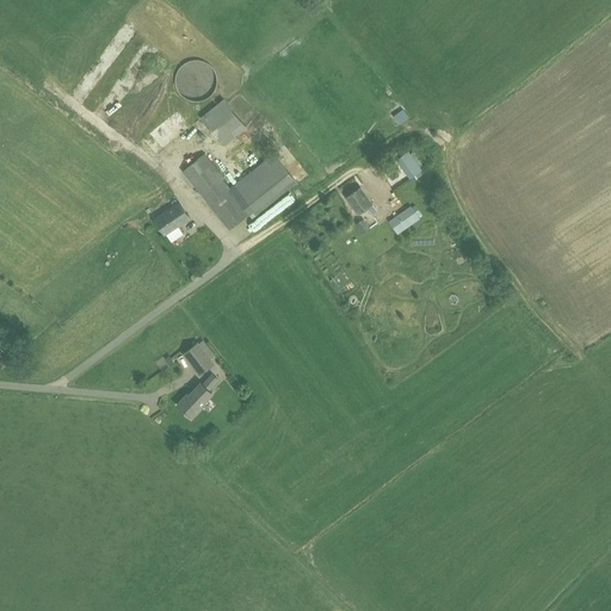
[(216,87),(217,84),(217,79),(216,75),(215,72),(213,68),(210,66),(208,63),(204,62),(201,61),(196,60),(191,61),(187,62),(184,65),(181,67),(178,71),(177,74),(176,78),(176,82),(177,88),(180,93),(181,94),(185,98),(190,100),(193,102),(199,102),(205,99),(210,96),(214,92),(216,87)]
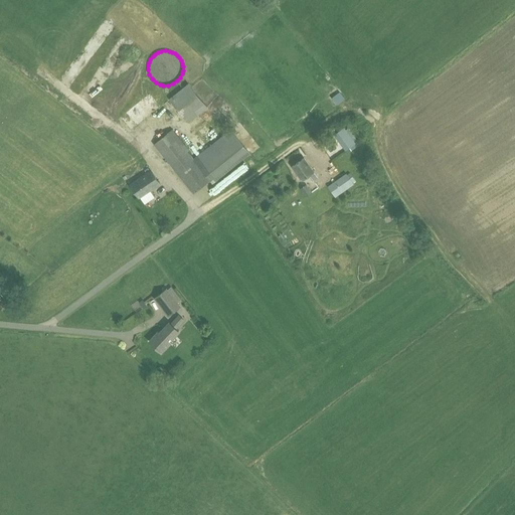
[(194,84),(199,91),(204,88),(199,81),(194,84)]
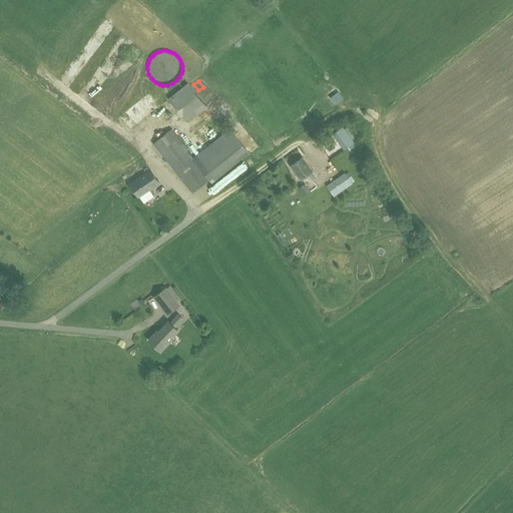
[(187,122),(206,107),(187,83),(169,98),(187,122)]
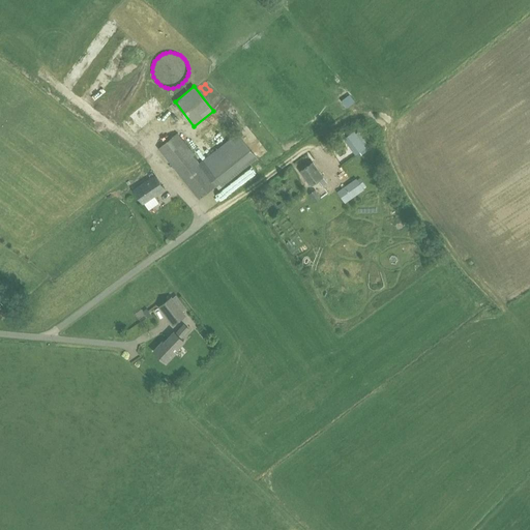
[(140,126),(164,107),(152,93),(128,112),(140,126)]
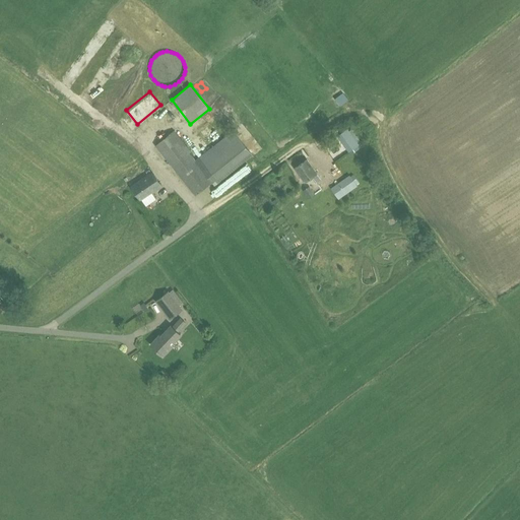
[(195,195),(212,182),(195,160),(196,160),(190,152),(191,151),(174,130),(155,145),(195,195)]
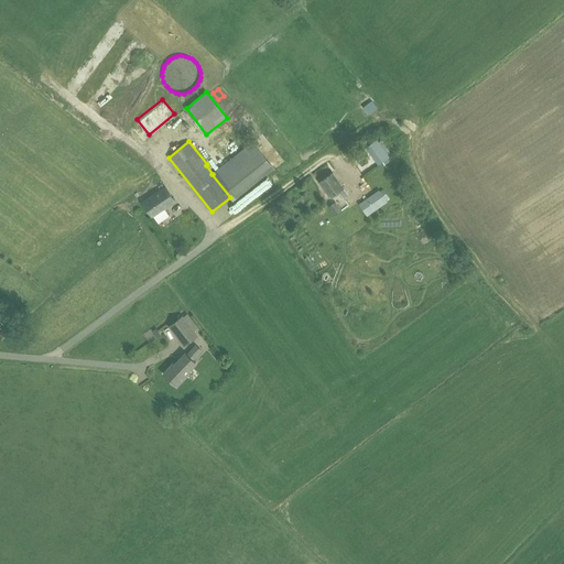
[(217,170),(213,174),(212,174),(230,197),(232,201),(274,167),(271,165),(252,141),(217,170)]
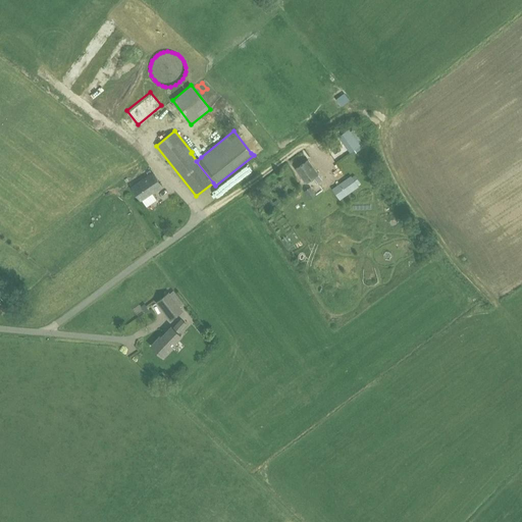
[(318,184),(322,180),(318,174),(308,160),(296,169),(306,183),(313,177),(318,184)]
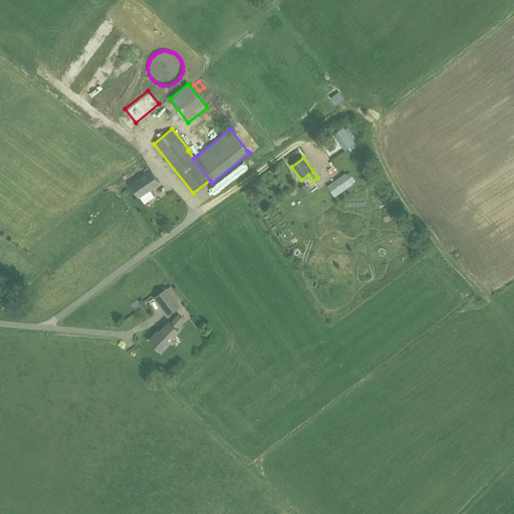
[(139,197),(160,183),(151,170),(130,183),(139,197)]
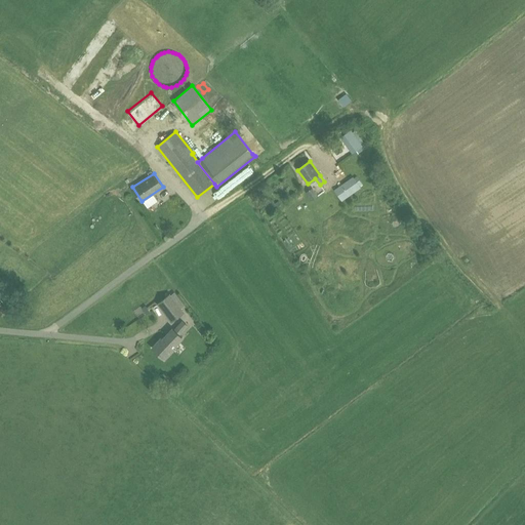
[(333,190),(341,201),(360,188),(352,176),(333,190)]
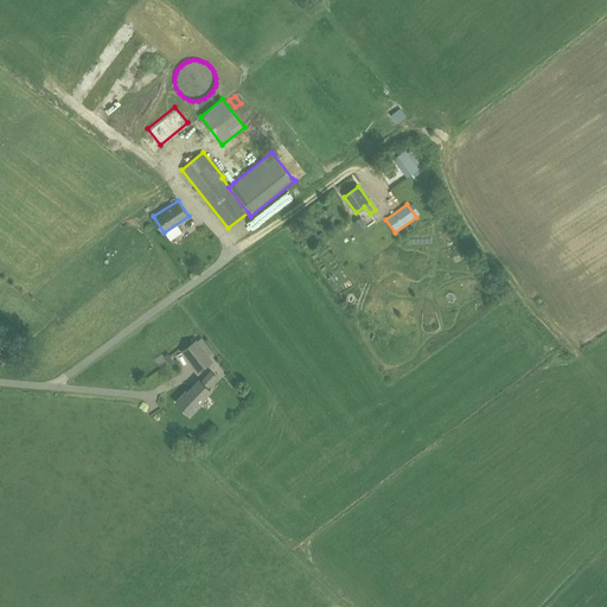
[(362,218),(355,223),(360,231),(368,227),(362,218)]
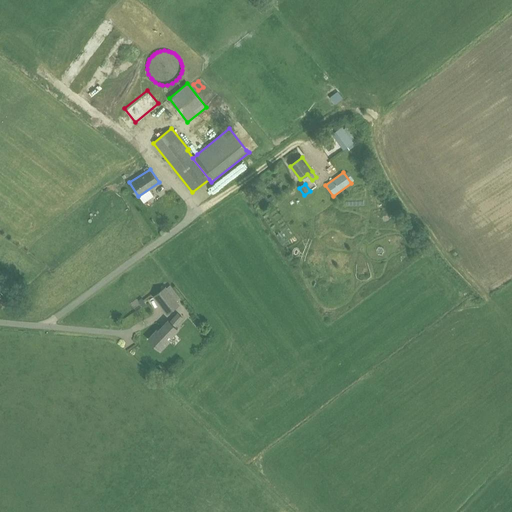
[(168,314),(179,305),(165,288),(154,296),(164,309),(168,314)]
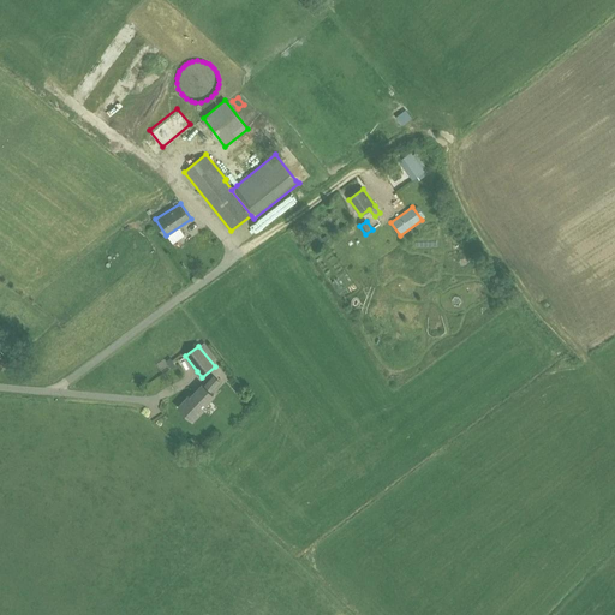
[(203,386),(191,399),(187,395),(177,406),(192,422),(204,411),(202,408),(213,395),(209,392),(219,382),(214,377),(204,387),(203,386)]
